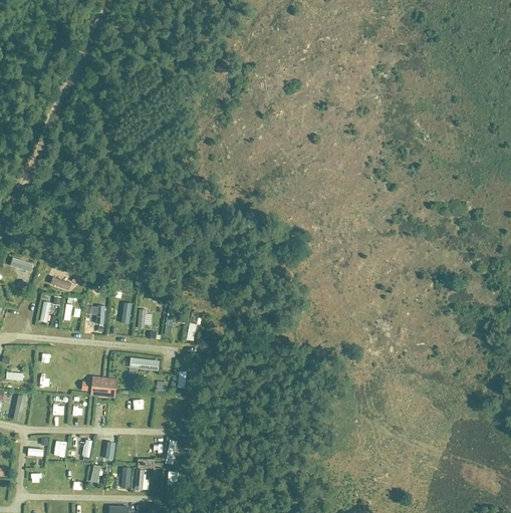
[(29,266),(30,261),(17,258),(16,263),(29,266)]
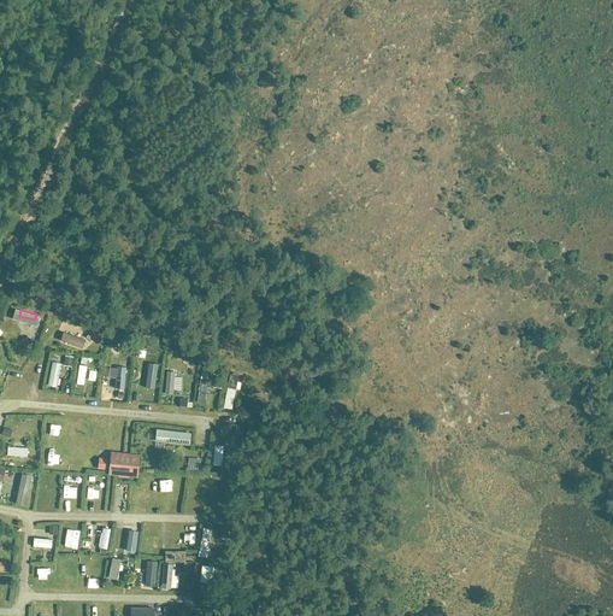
[(57,386),(62,361),(53,359),(48,385),(57,386)]
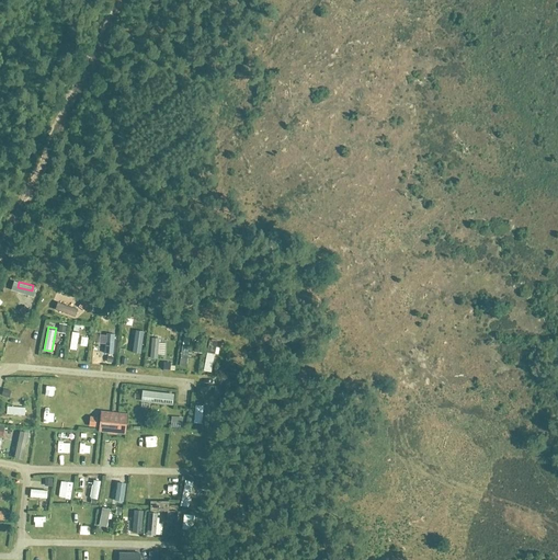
[(166,360),(166,339),(151,338),(151,360),(166,360)]
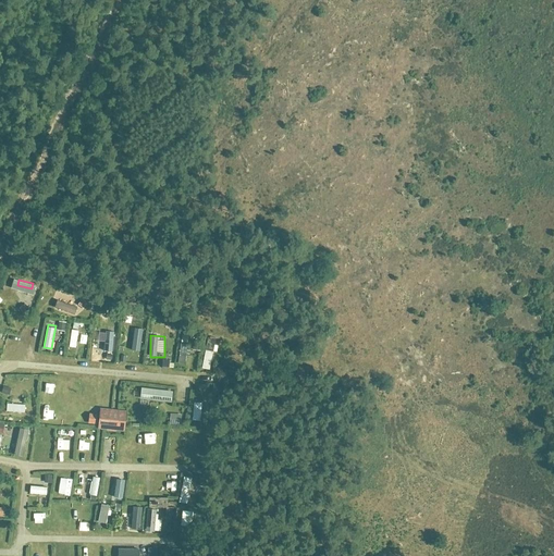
[(205,350),(204,370),(212,370),(213,351),(205,350)]
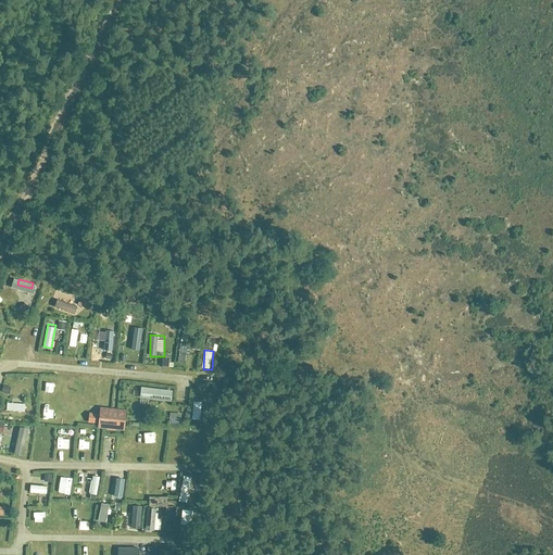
[(148,401),(173,402),(174,392),(141,391),(140,398),(148,398),(148,401)]
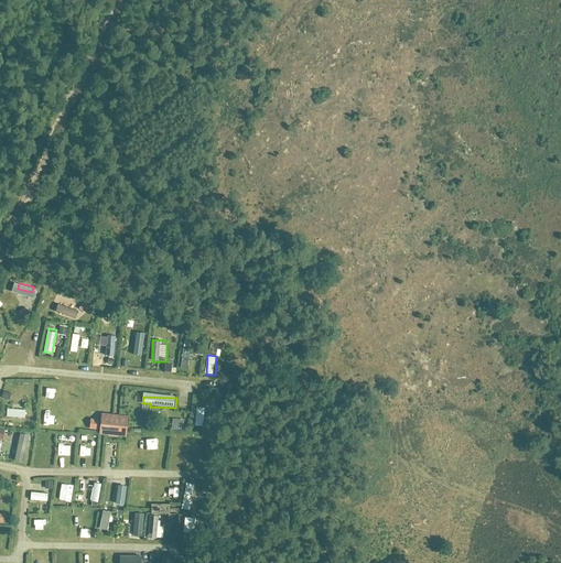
[(6,415),(25,415),(25,405),(6,405),(6,415)]
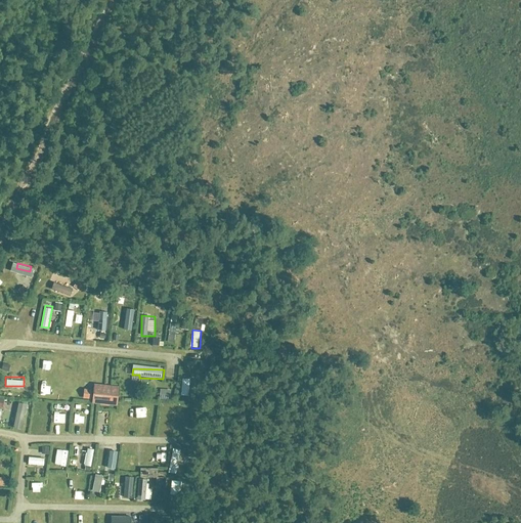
[(188,399),(191,381),(183,380),(181,398),(188,399)]
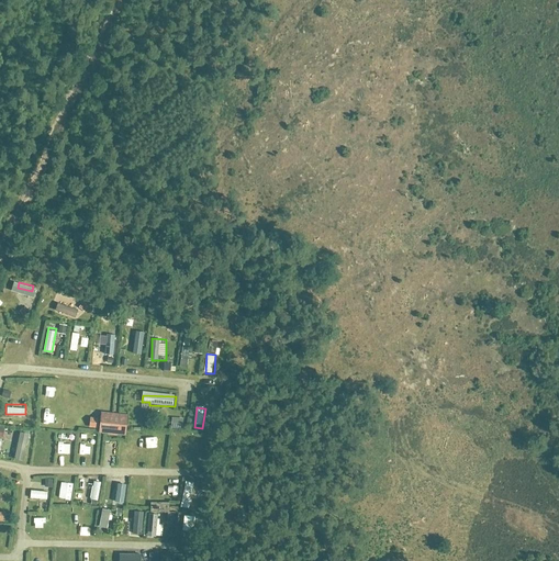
[(28,432),(18,430),(15,456),(25,457),(28,432)]
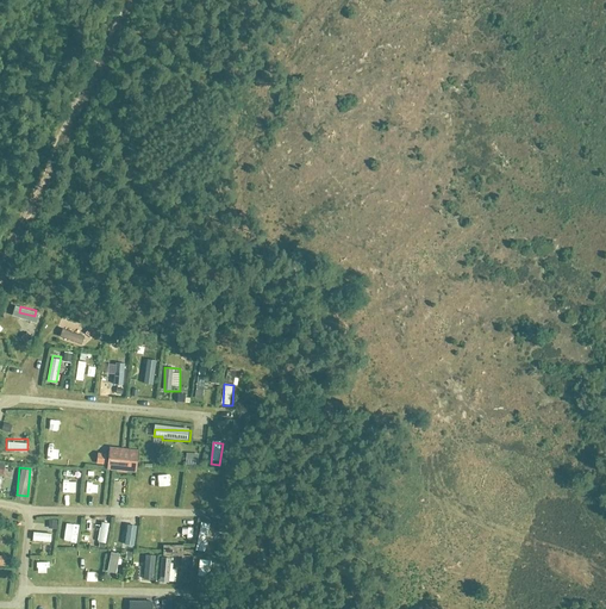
[(189,479),(186,508),(195,509),(199,480),(189,479)]
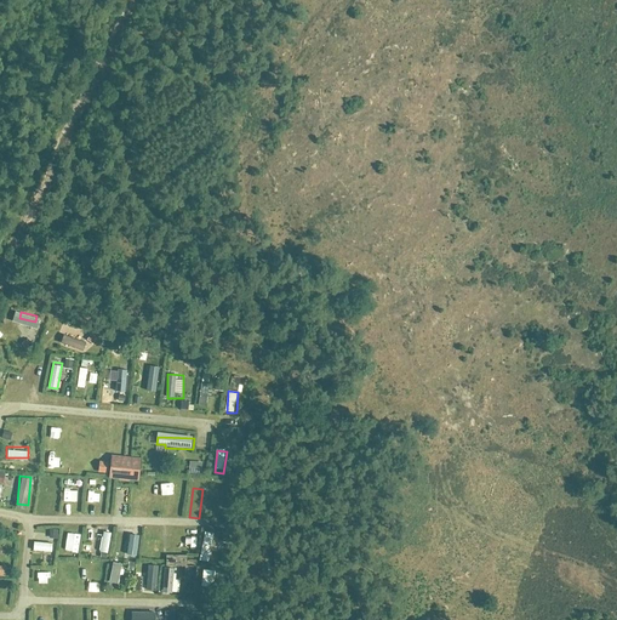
[(129,528),(129,552),(140,552),(140,528),(129,528)]
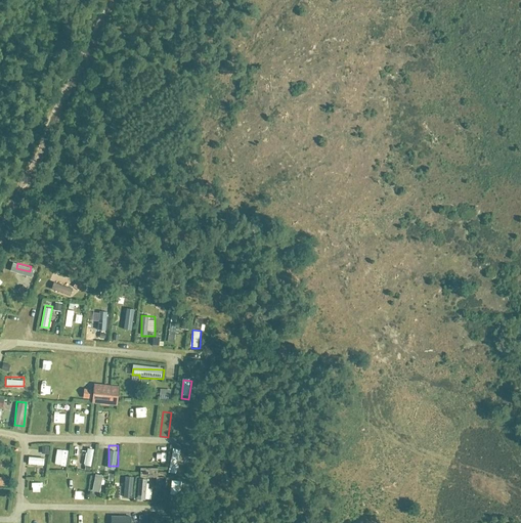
[(94,460),(94,448),(83,448),(84,460),(94,460)]
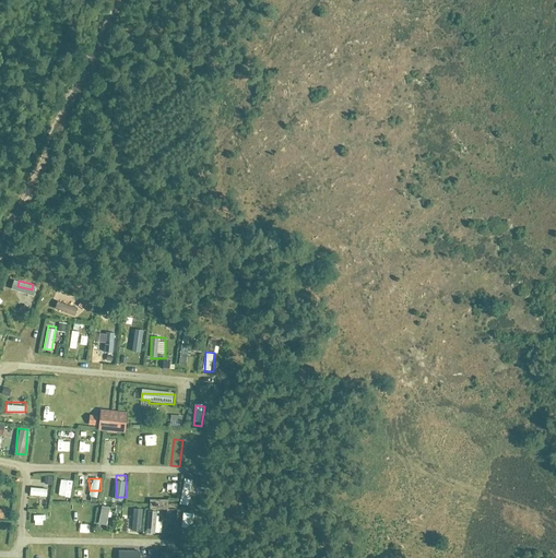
[(186,479),(180,507),(189,508),(194,482),(186,479)]
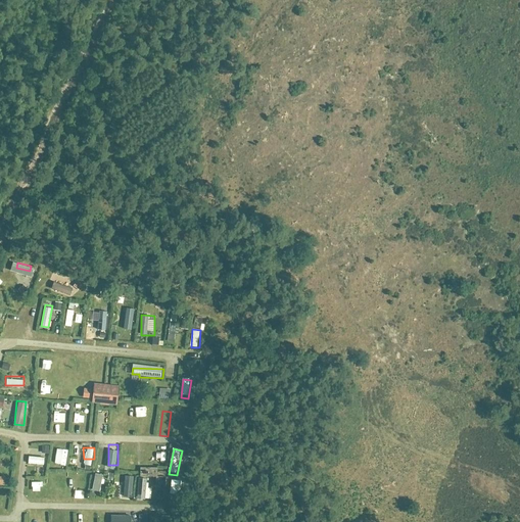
[(129,461),(132,454),(125,451),(122,458),(129,461)]
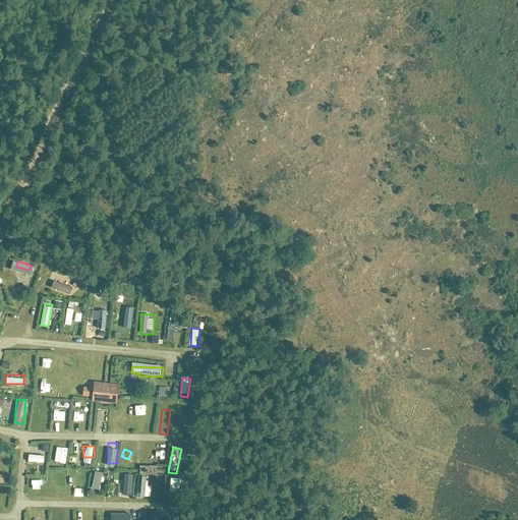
[(27,462),(43,462),(43,452),(27,452),(27,462)]
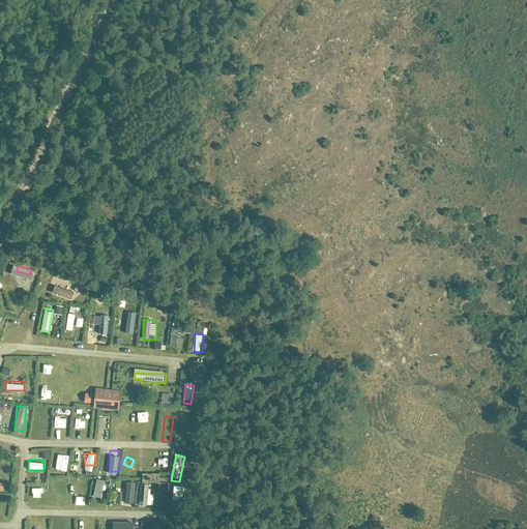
[(139,481),(156,481),(156,473),(140,473),(139,481)]
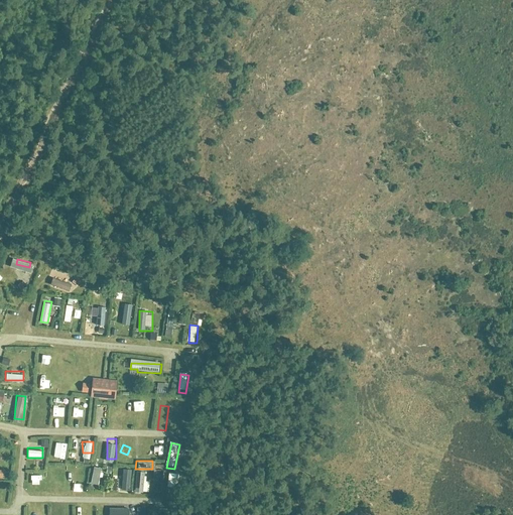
[(100,468),(92,467),(88,484),(96,486),(100,468)]
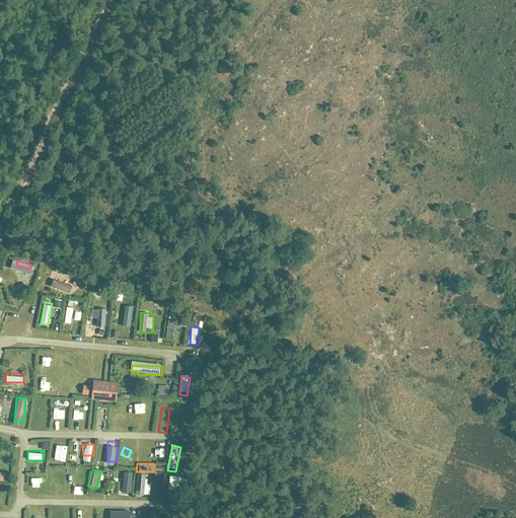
[(148,473),(138,473),(139,498),(149,497),(148,473)]
